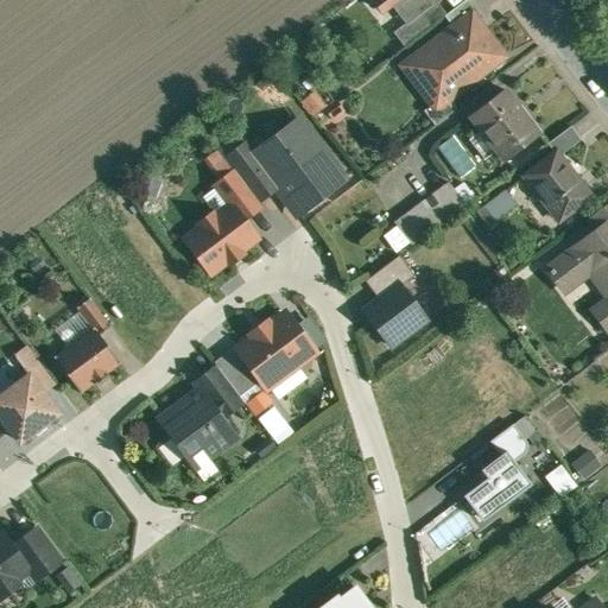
[(373,0),(382,12),(397,0),(373,0)]
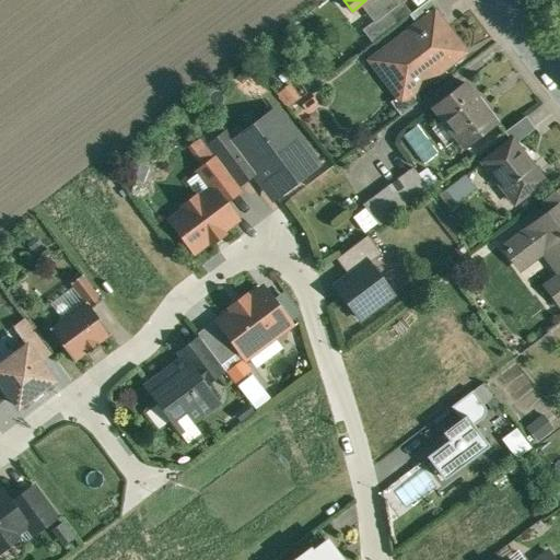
[(435,0),(429,0),(412,13),(410,14),(418,25),(434,13),(439,20),(446,14),(435,0)]
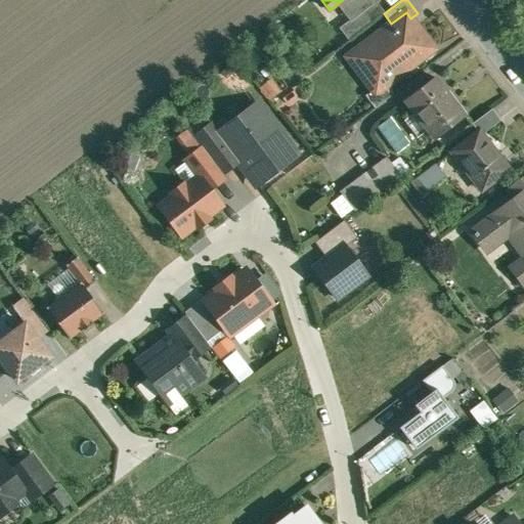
[(367,4),(349,17),(360,32),(384,13),(386,12),(377,1),(369,7),(367,4)]
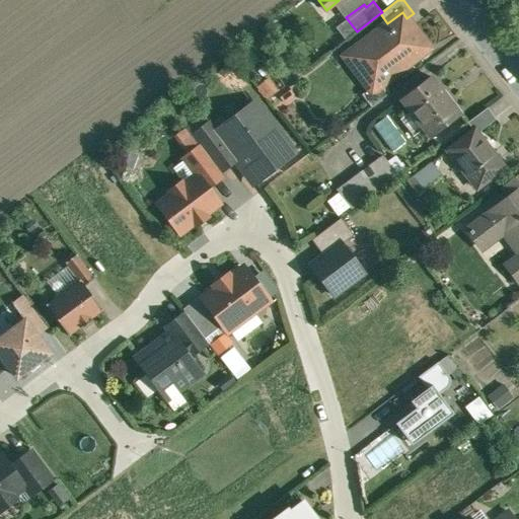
[(387,23),(346,56),(370,88),(372,91),(383,83),(430,48),(406,18),(402,12),(387,23)]
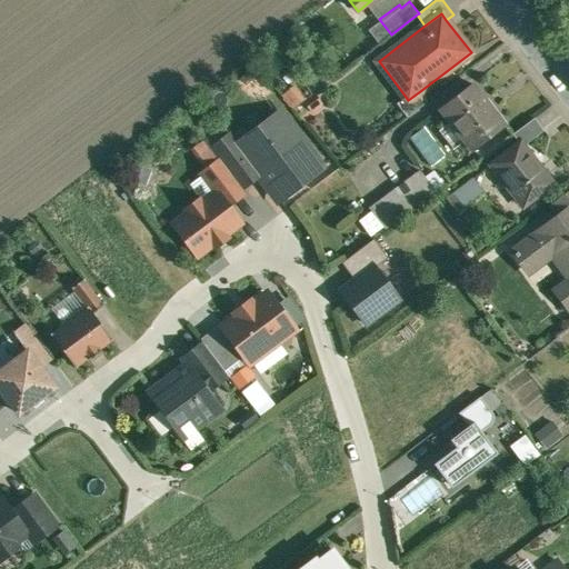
[(472,83),(440,108),(473,150),(505,126),(505,127),(508,123),(496,108),(492,110),(487,102),(489,100),(488,99),(486,101),(472,83)]
